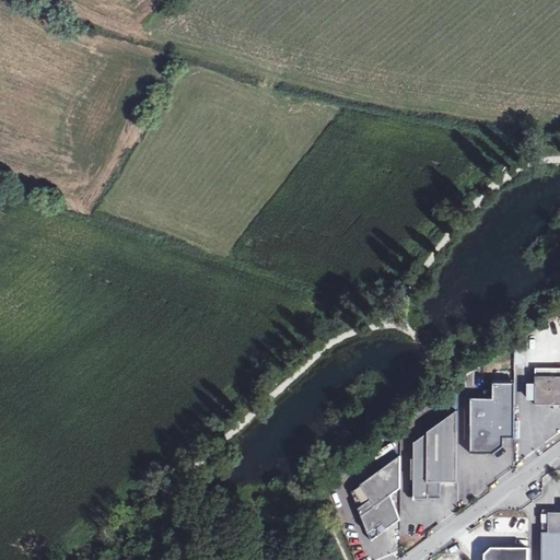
[(536,383),(531,383),(531,397),(537,397),(536,403),(559,403),(559,366),(536,366),(536,383)]
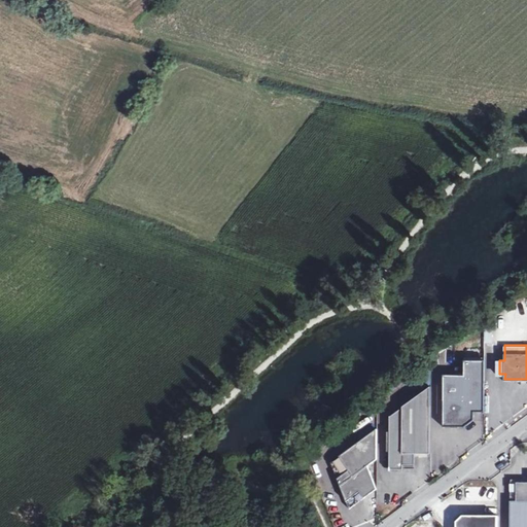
[(464,374),(444,374),(444,425),(465,426),(475,418),(475,410),(485,411),(485,359),(464,359),(464,374)]
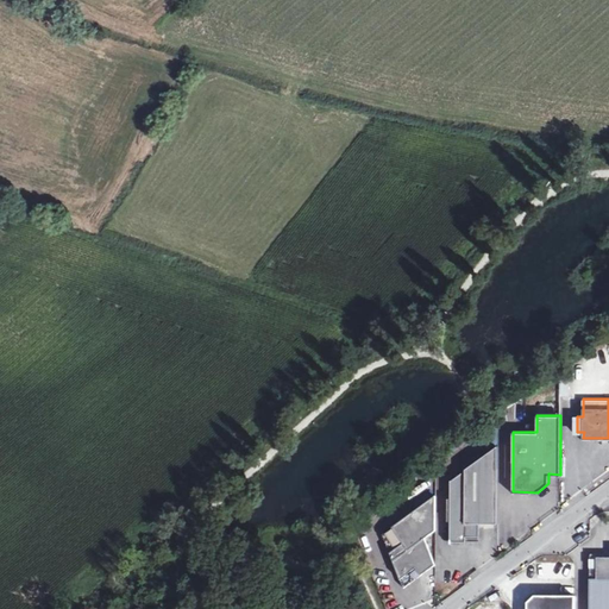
[(498,446),(451,479),(451,541),(466,541),(466,537),(481,537),(481,522),(498,523),(498,446)]
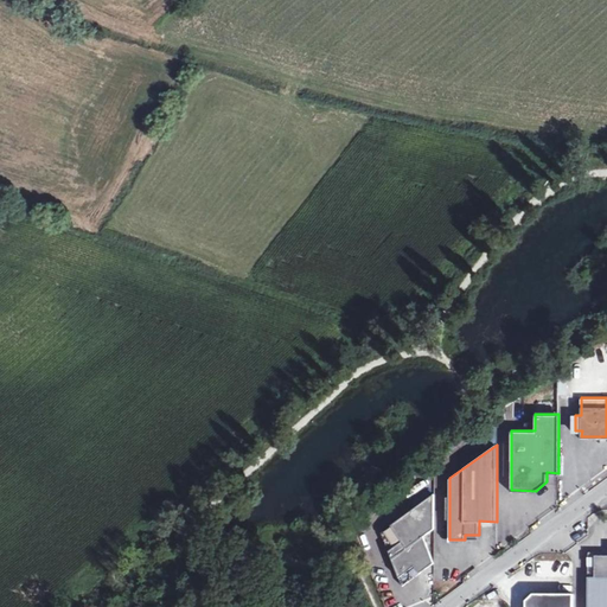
[(435,492),(382,531),(390,550),(402,541),(407,547),(393,557),(403,585),(434,562),(425,535),(434,528),(435,492)]
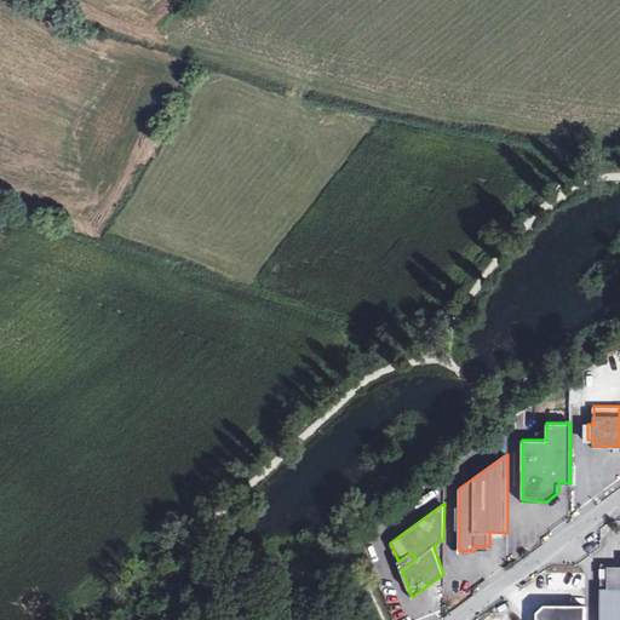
[(619,619),(619,566),(601,566),(600,619),(619,619)]
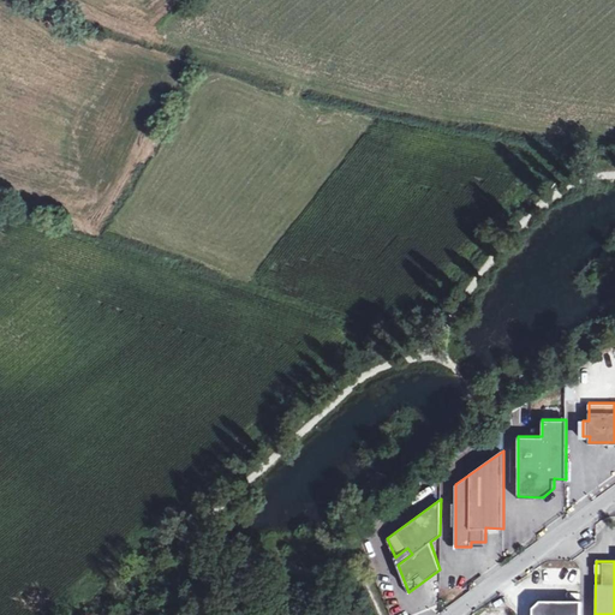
[(417,591),(423,609),(430,607),(424,589),(417,591)]
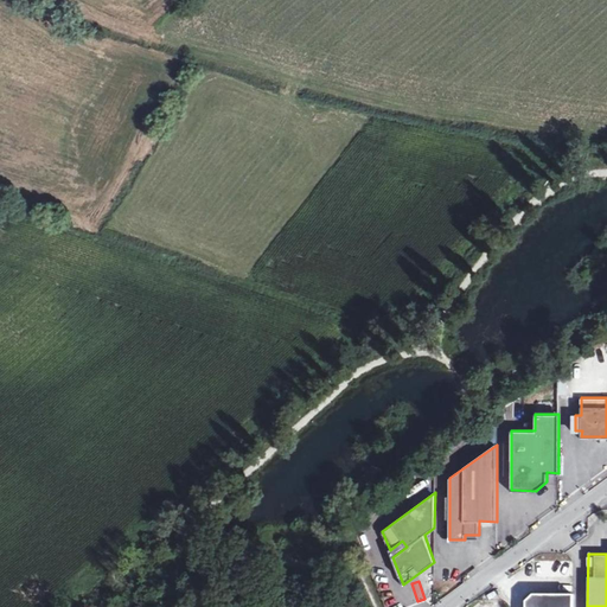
[(543,593),(526,605),(526,606),(573,606),(574,593),(543,593)]
